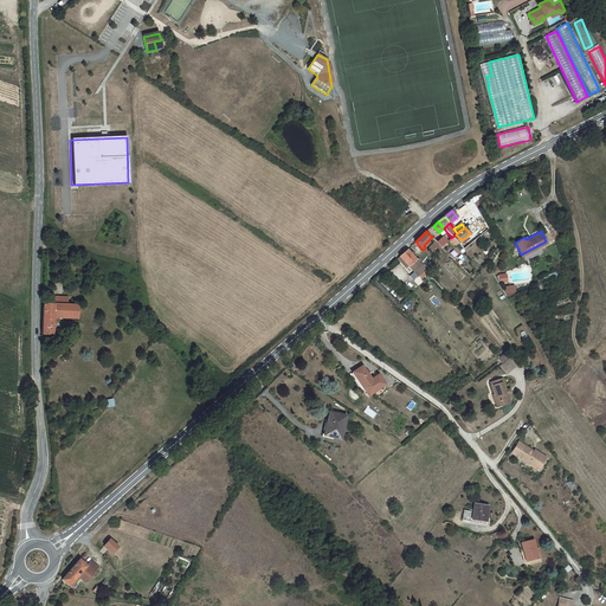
[(456,244),(462,240),(456,234),(451,238),(456,244)]
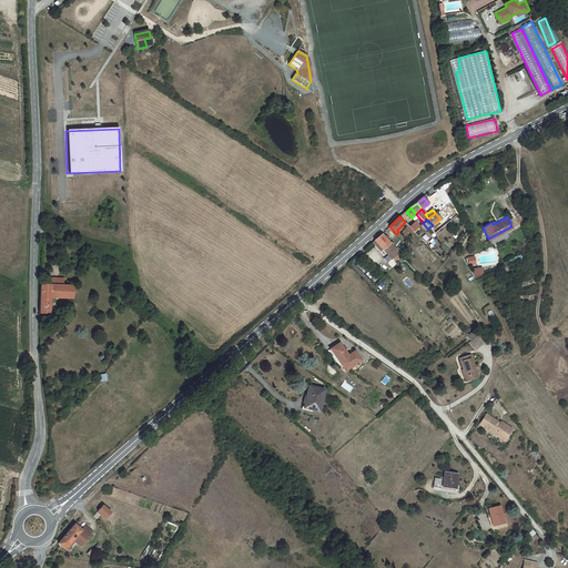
[(409,227),(408,225),(403,231),(405,233),(403,234),(405,236),(413,229),(409,227)]
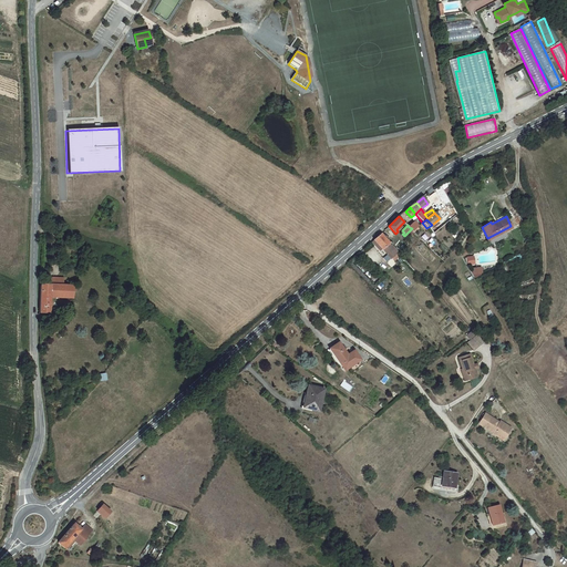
[(388,244),(380,234),(373,240),(381,249),(383,247),(388,244)]
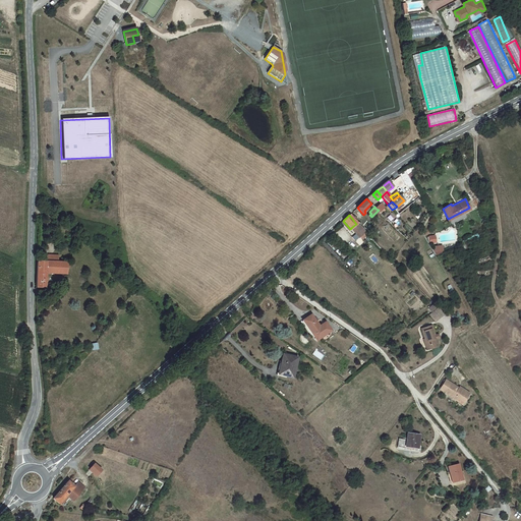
[(356,224),(352,227),(359,235),(364,232),(356,224)]
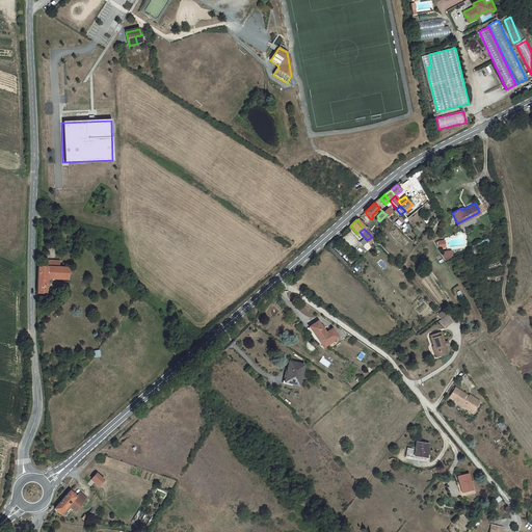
[(445,260),(454,259),(453,250),(444,251),(445,260)]
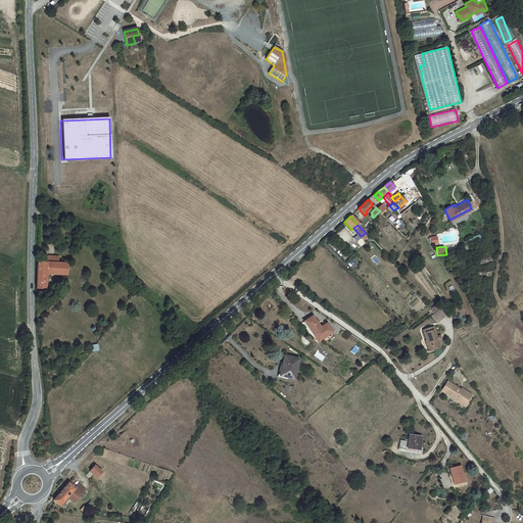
[(75,267),(44,265),(44,278),(44,290),(54,291),(54,277),(75,277),(75,267)]
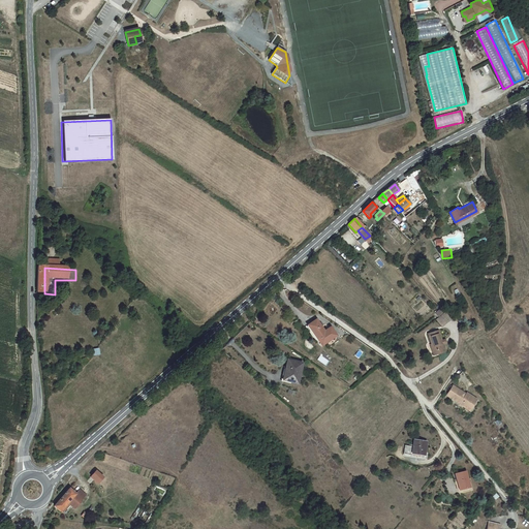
[(448,318),(444,312),(438,316),(442,322),(448,318)]
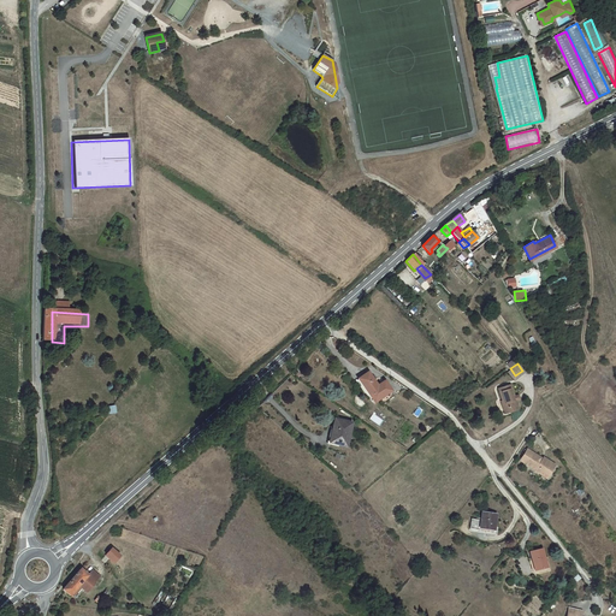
[(515,375),(510,368),(505,372),(511,379),(515,375)]
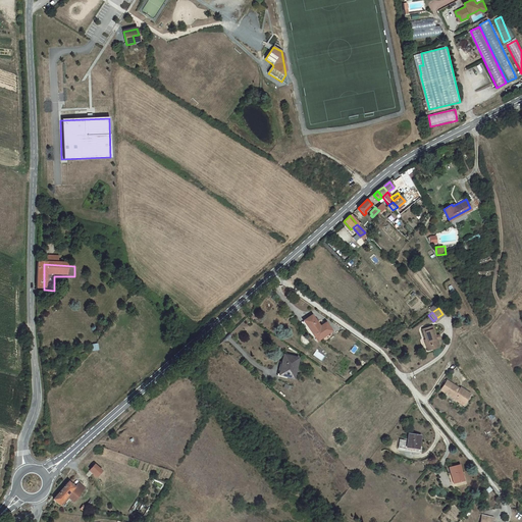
[(313,315),(304,320),(319,343),(333,332),(327,323),(321,327),(313,315)]
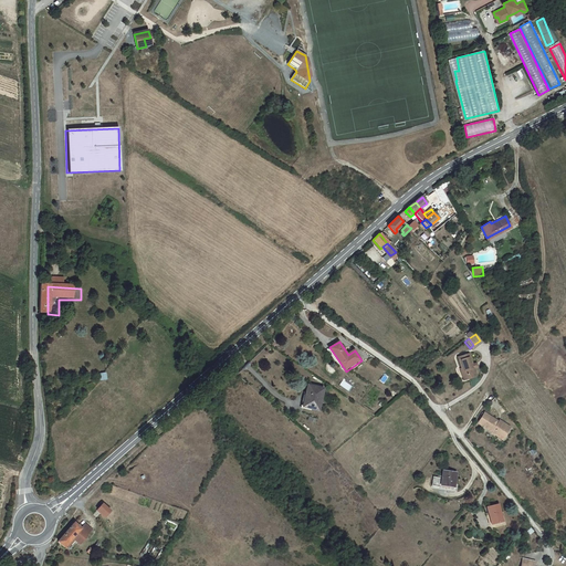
[(465,354),(454,358),(462,375),(464,374),(467,378),(474,375),(465,354)]
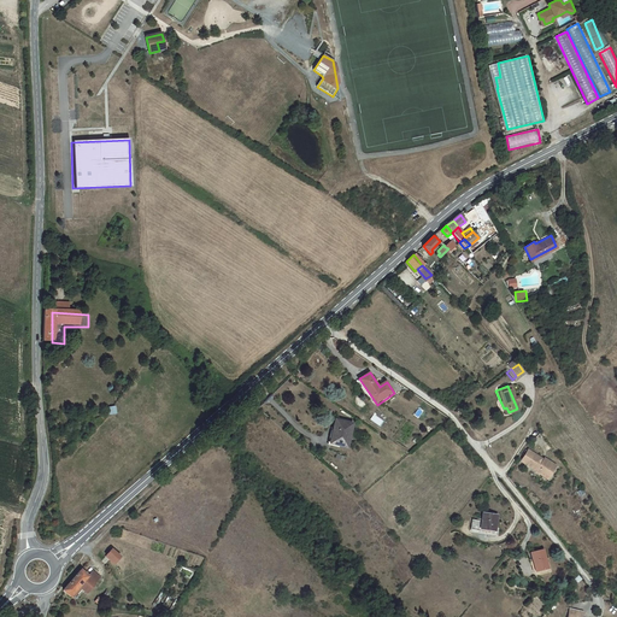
[(352,423),(338,419),(331,444),(346,447),(352,423)]
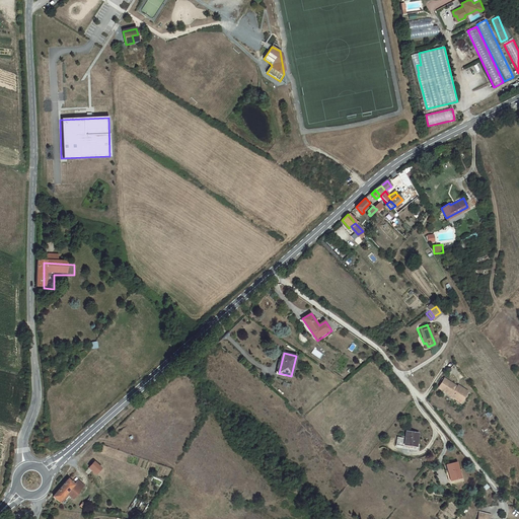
[(454,397),(461,402),(466,395),(456,389),(458,386),(445,378),(437,389),(452,399),(454,397)]
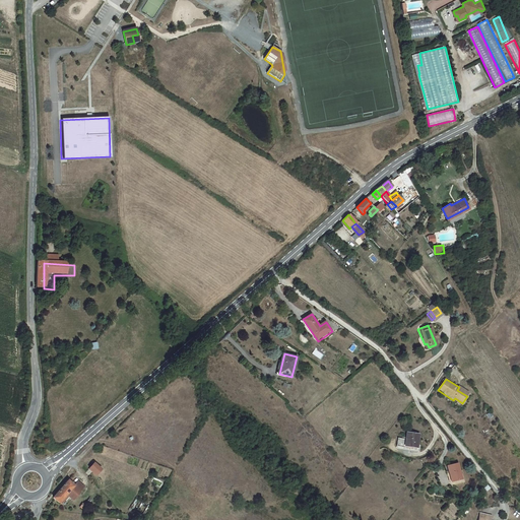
[(404,440),(395,439),(395,448),(416,449),(417,435),(405,433),(404,440)]
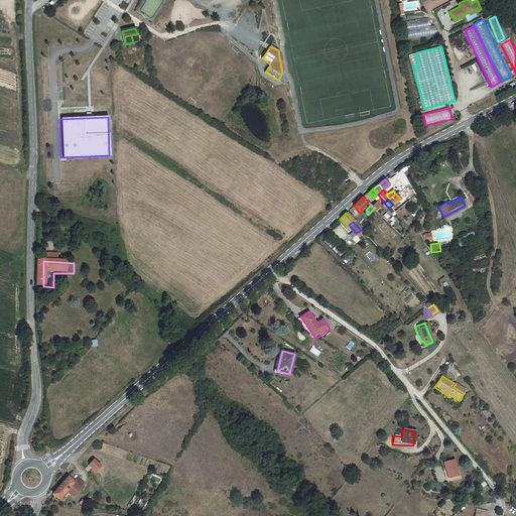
[(102,465),(95,459),(90,464),(97,470),(102,465)]
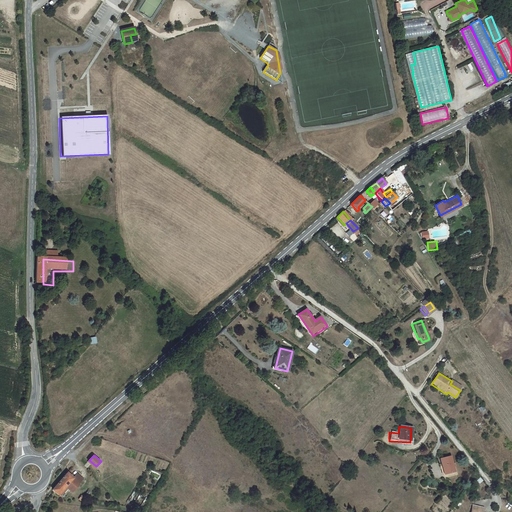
[(442,459),(445,475),(457,472),(453,456),(442,459)]
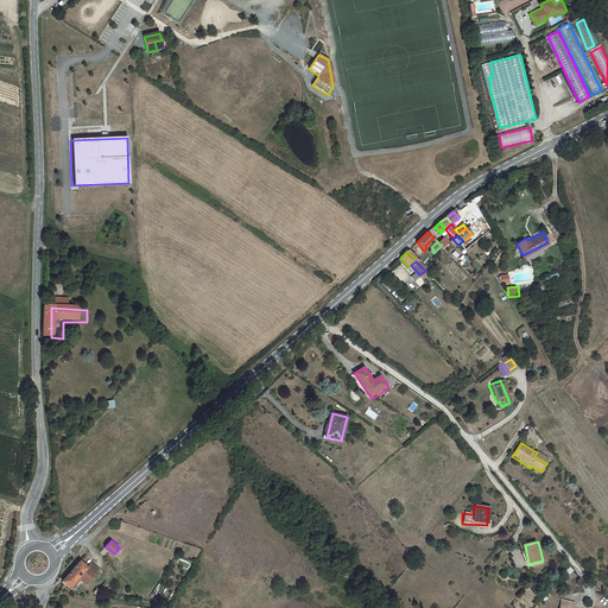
[(94,575),(100,568),(93,562),(88,567),(81,561),(70,572),(63,581),(70,588),(80,577),(87,583),(94,575)]
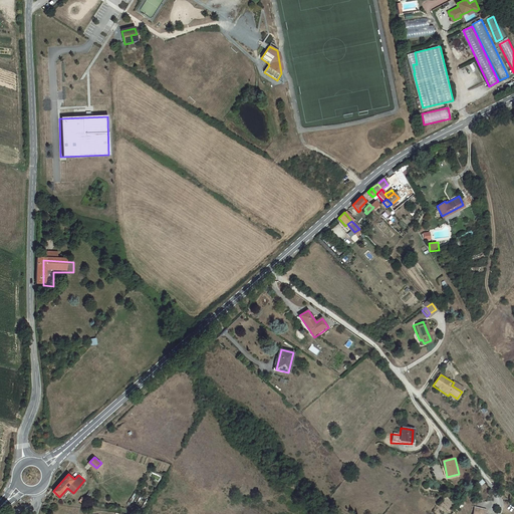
[(483,513),(485,507),(476,505),(474,513),(490,513),(489,513),(488,513),(483,513)]
